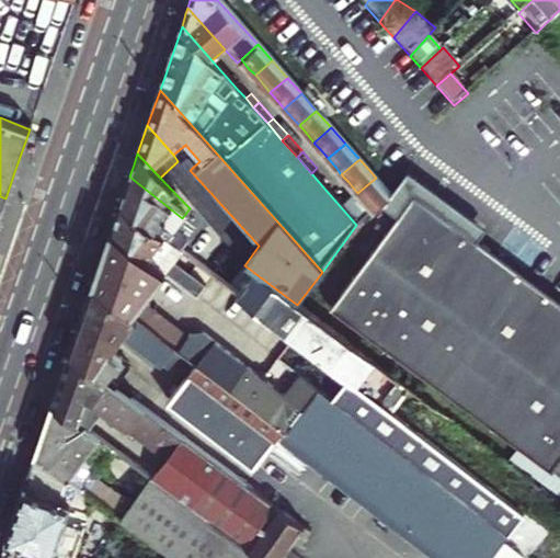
[(324,189),(331,183),(317,168),(311,173),(324,189)]
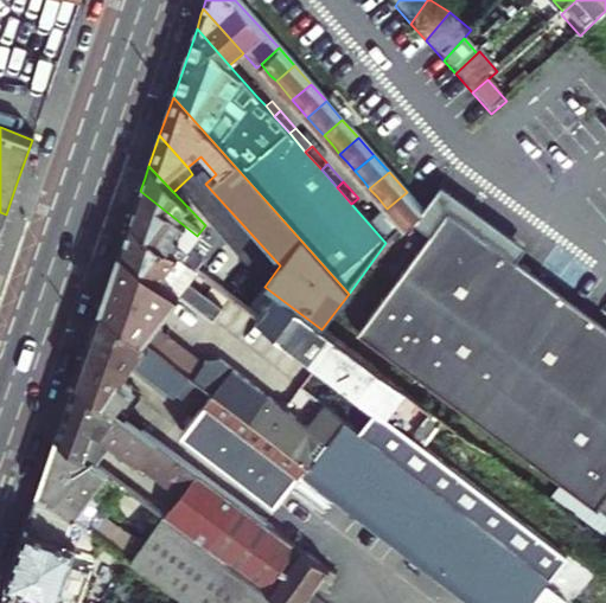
[(450,215),(511,262),(521,250),(476,216),(441,190),(437,196),(432,201),(418,220),(434,235),(450,215)]
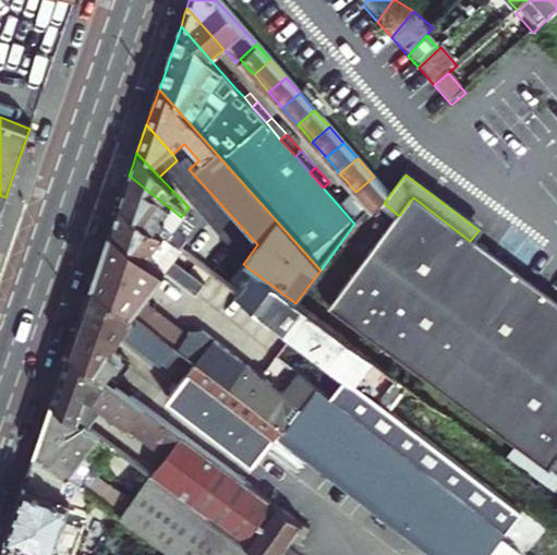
[(123,191),(118,205),(181,254),(190,242),(176,230),(184,220),(181,217),(129,176),(123,191)]
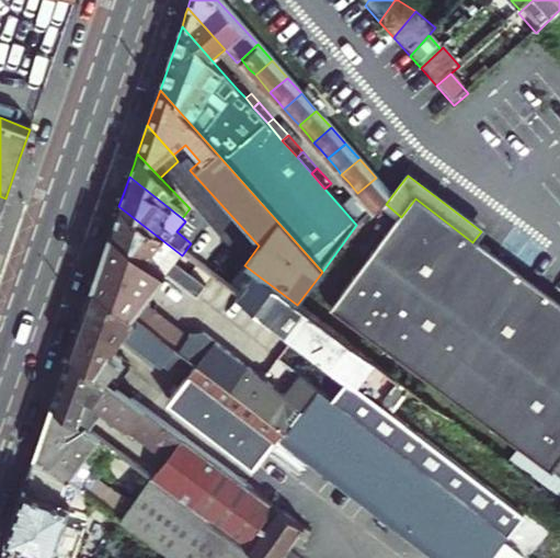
[(341,207),(356,225),(391,195),(376,178),(357,193),(354,196),(347,202),(341,207)]
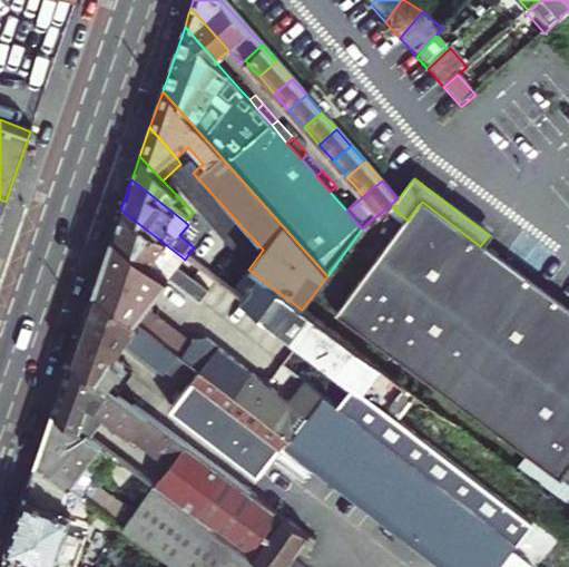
[(351,203),(353,199),(340,184),(336,186),(330,192),(346,211),(353,205),(351,203)]
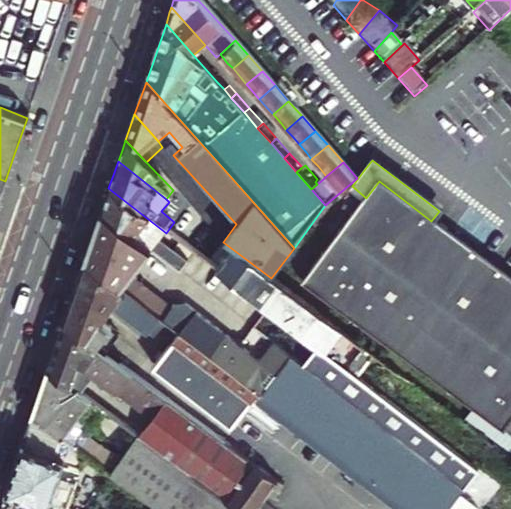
[(510,278),(431,221),(379,181),(366,198),(300,284),(471,409),(464,418),(510,454),(510,278)]
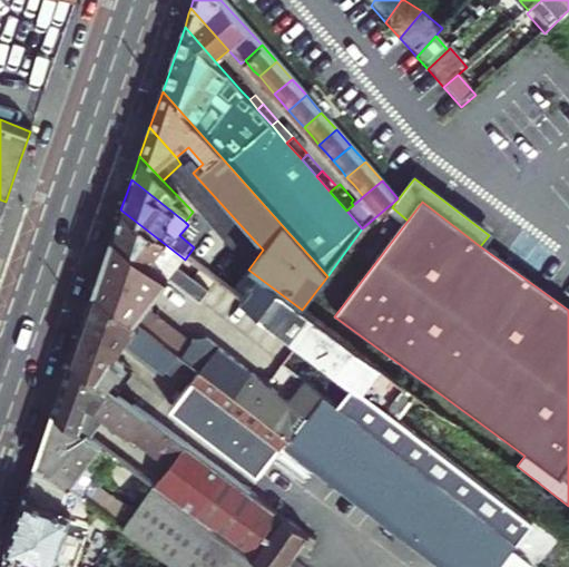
[(185,260),(120,209),(116,224),(111,237),(167,281),(198,305),(208,292),(178,267),(185,260)]
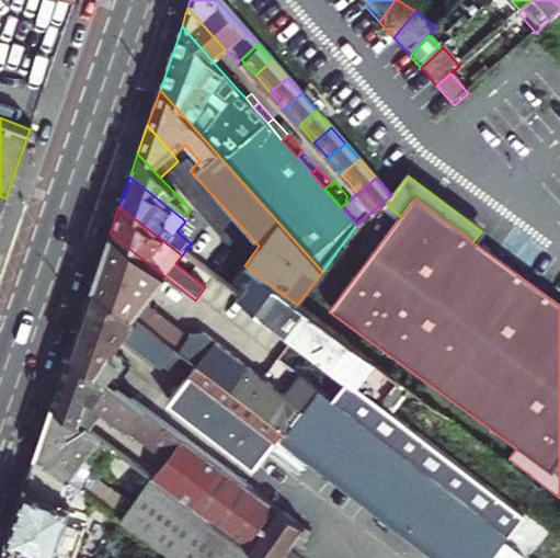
[(145,303),(164,276),(110,234),(100,260),(90,287),(133,319),(145,303)]
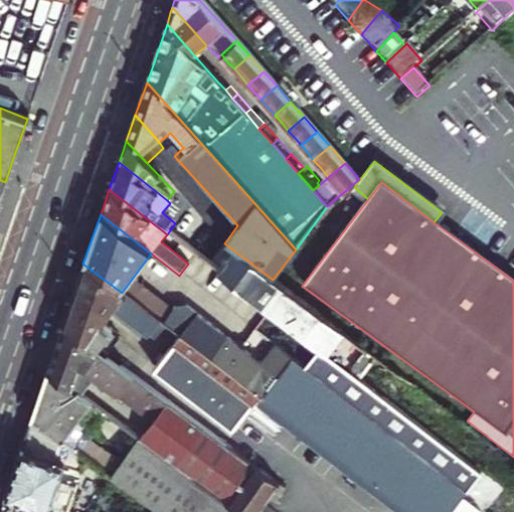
[(230,284),(264,310),(361,384),(378,361),(273,280),(236,252),(219,276),(230,284)]
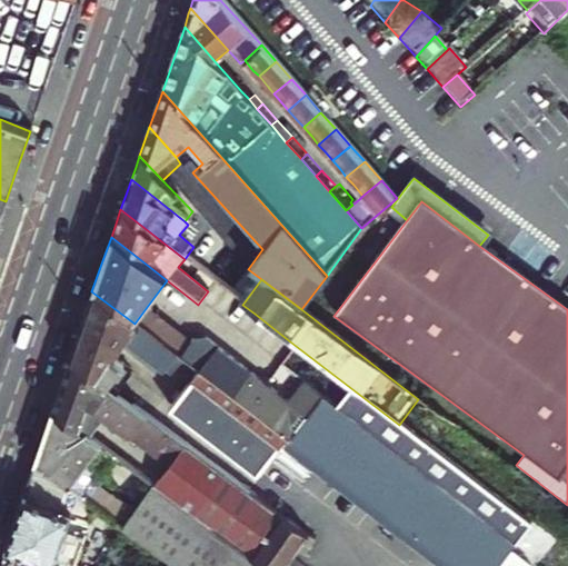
[(87,305),(82,319),(120,348),(122,345),(160,374),(163,374),(172,381),(186,364),(183,361),(175,375),(170,371),(179,358),(135,324),(91,291),(87,305)]
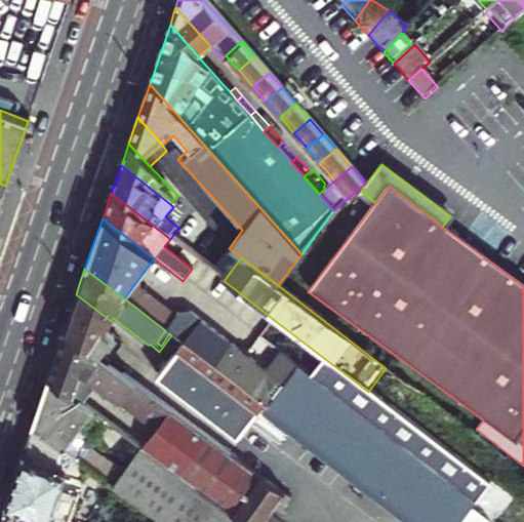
[(183,344),(184,345),(194,331),(199,325),(264,375),(268,370),(193,313),(174,314),(135,283),(124,298),(165,330),(169,333),(171,335),(183,344)]
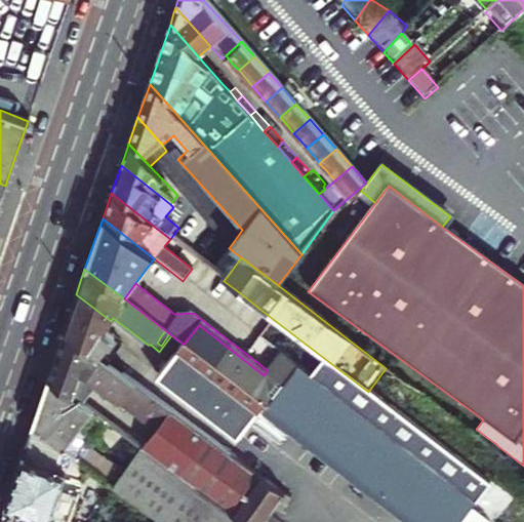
[(103,331),(111,321),(76,294),(71,307),(103,331)]
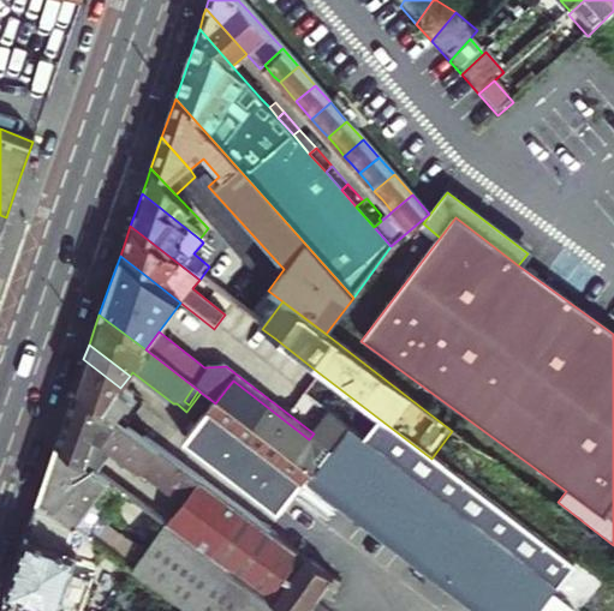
[(120,388),(83,359),(78,373),(73,388),(125,425),(141,403),(120,388)]
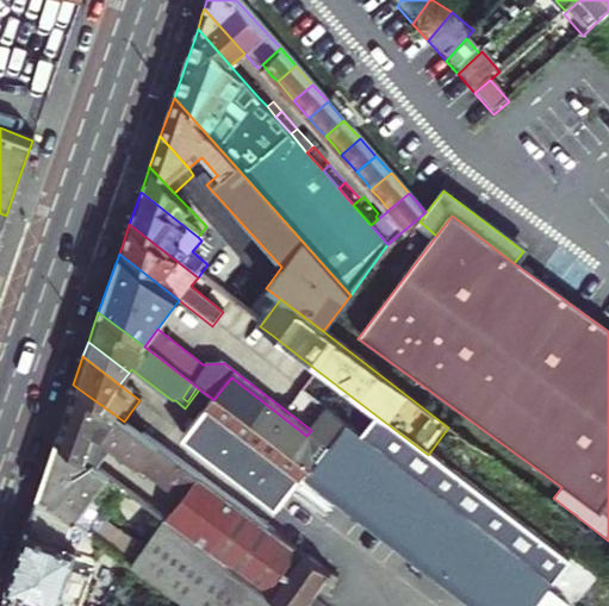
[(302,467),(335,422),(324,413),(311,430),(306,436),(231,378),(225,385),(213,400),(302,467)]
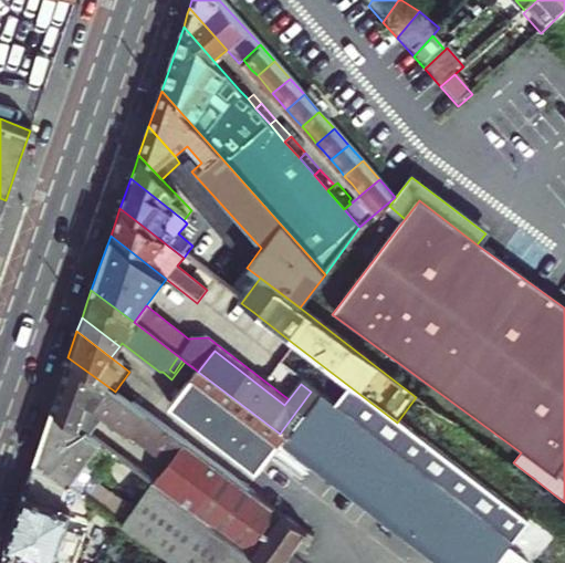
[(182,360),(178,356),(169,369),(174,373),(182,360)]
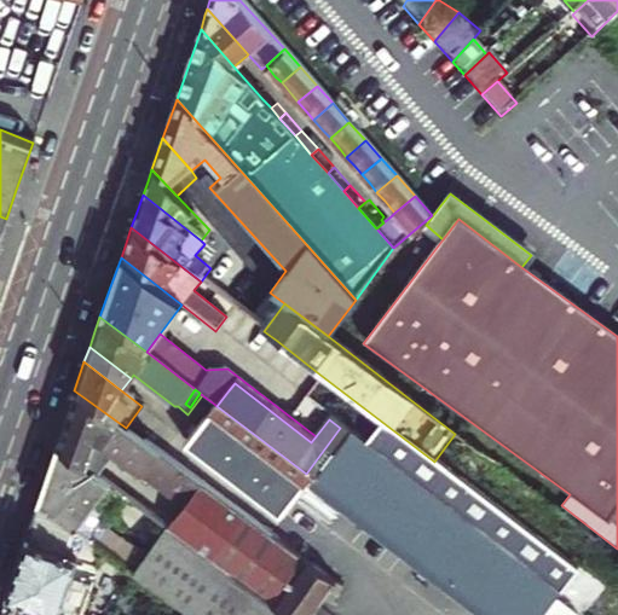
[(68,407),(62,424),(111,458),(182,509),(184,505),(224,533),(238,511),(126,428),(74,390),(68,407)]
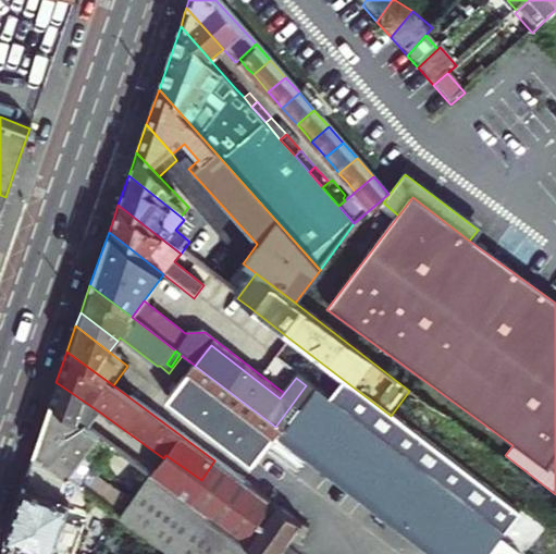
[(280,430),(275,427),(195,366),(194,365),(167,402),(251,467),(280,430)]
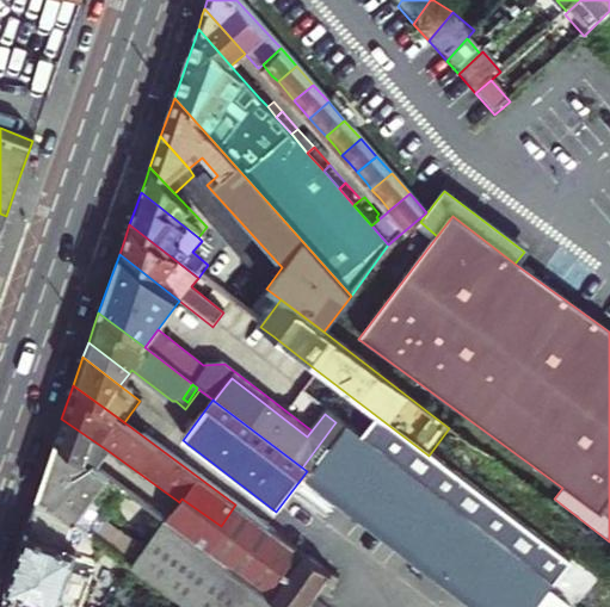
[(96,471),(110,452),(61,419),(53,443),(96,471)]
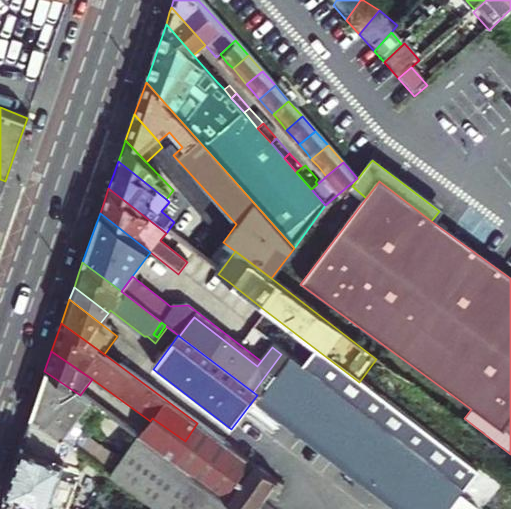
[(481,508),(281,354),(253,392),(257,395),(348,465),(364,477),(405,508),(481,508)]
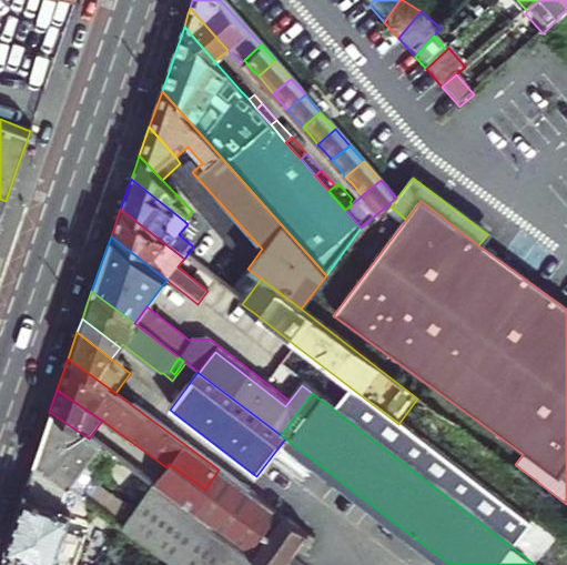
[(98,473),(83,462),(97,444),(89,439),(49,412),(40,439),(31,465),(54,481),(91,507),(121,531),(133,514),(95,486),(102,476),(98,473)]
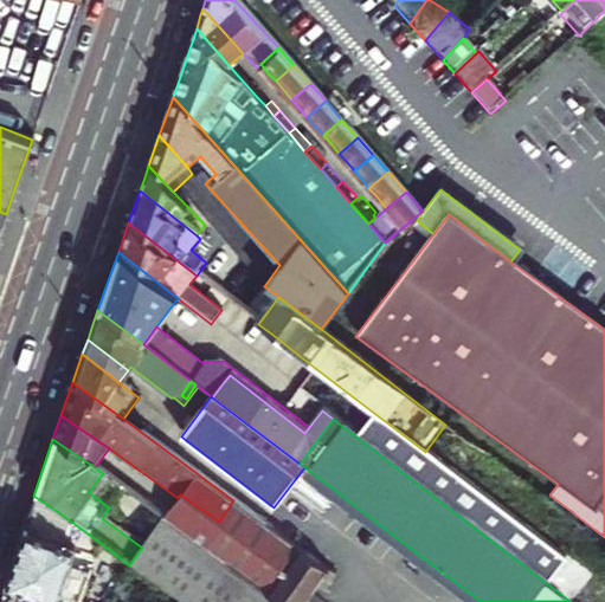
[(489,470),(454,442),(438,463),(474,490),(489,470)]
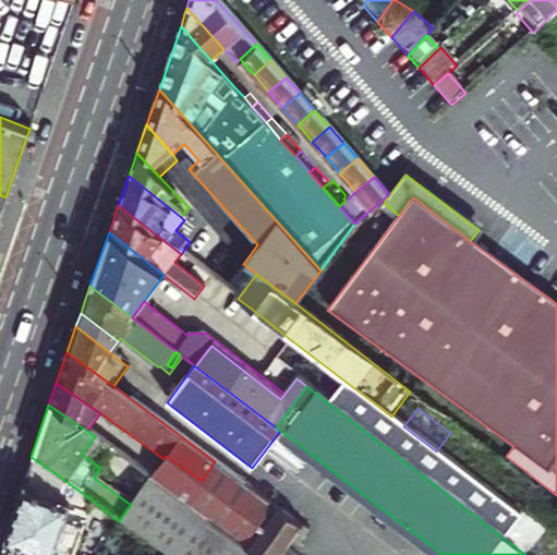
[(96,465),(109,447),(95,436),(82,454),(96,465)]
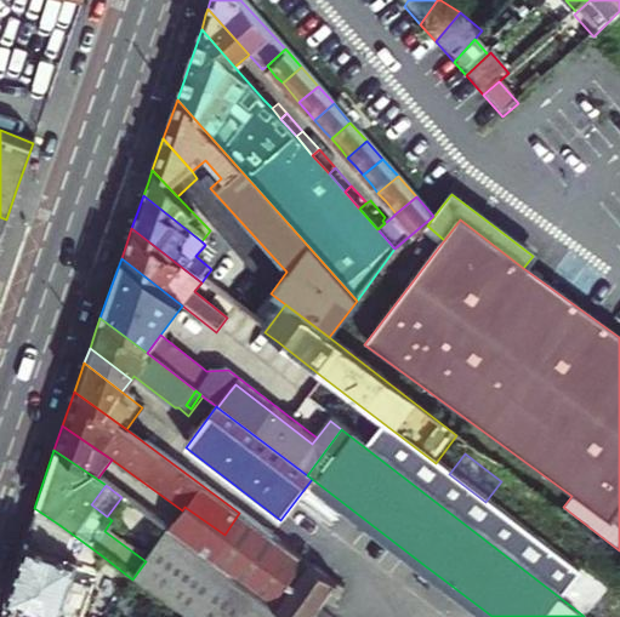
[(182,510),(168,531),(227,573),(285,616),(311,616),(316,610),(320,601),(333,583),(239,513),(225,535),(185,507),(182,510)]
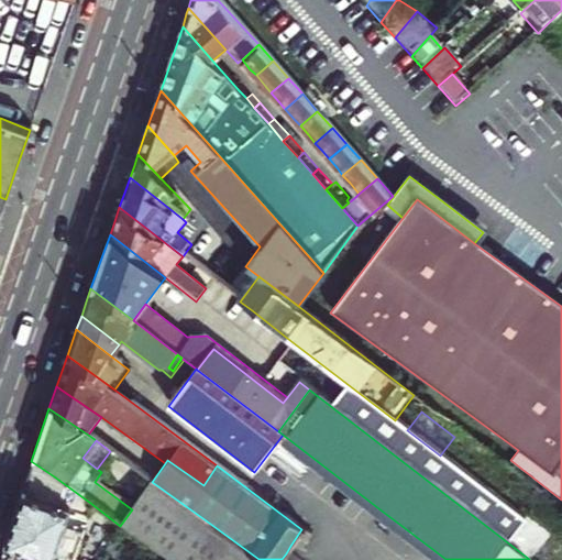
[(90,503),(54,476),(31,461),(17,502),(2,542),(52,558),(54,559),(76,559),(72,557),(90,503)]
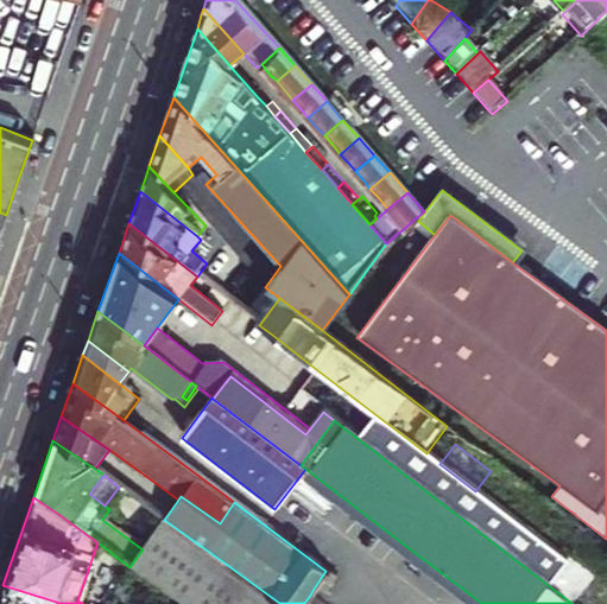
[(190,603),(222,561),(164,520),(143,550),(130,567),(179,603),(190,603)]
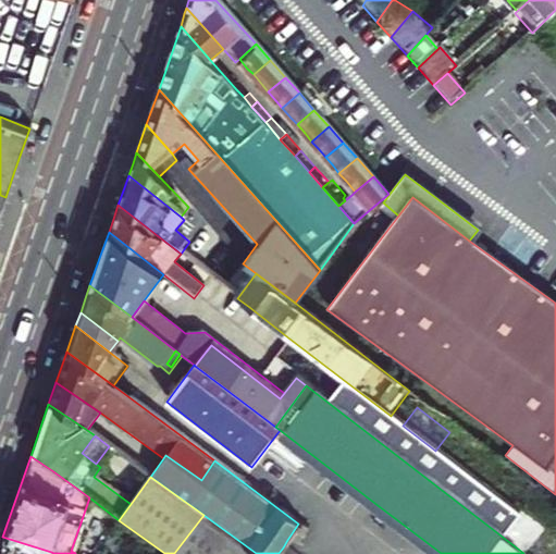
[(396,519),(379,506),(372,515),(388,529),(396,519)]
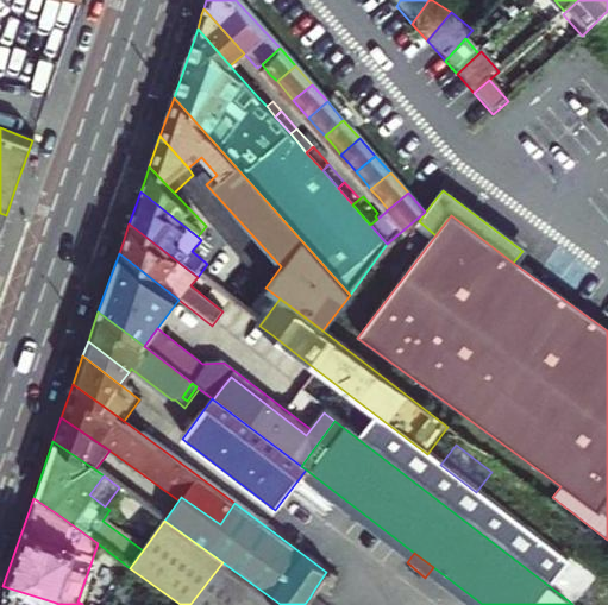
[(280,604),(223,562),(190,604),(280,604)]
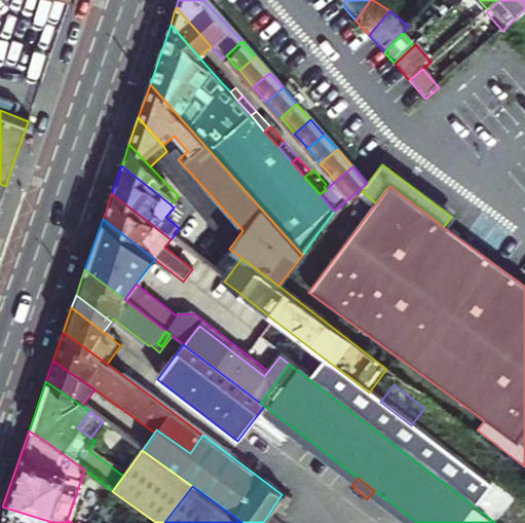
[(278,515),(289,499),(282,494),(271,510),(278,515)]
